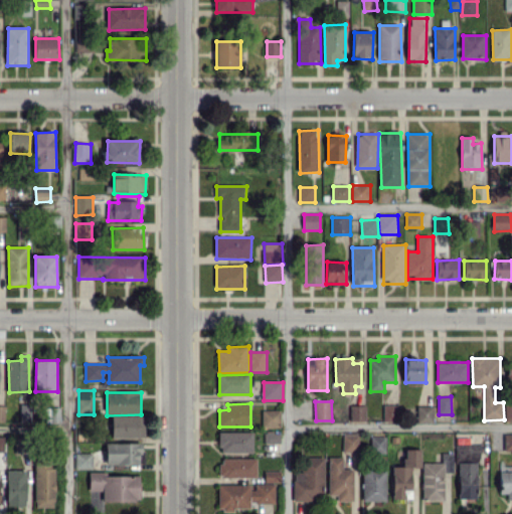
[(21,422),(32,422),(33,405),(22,404),(21,422)]
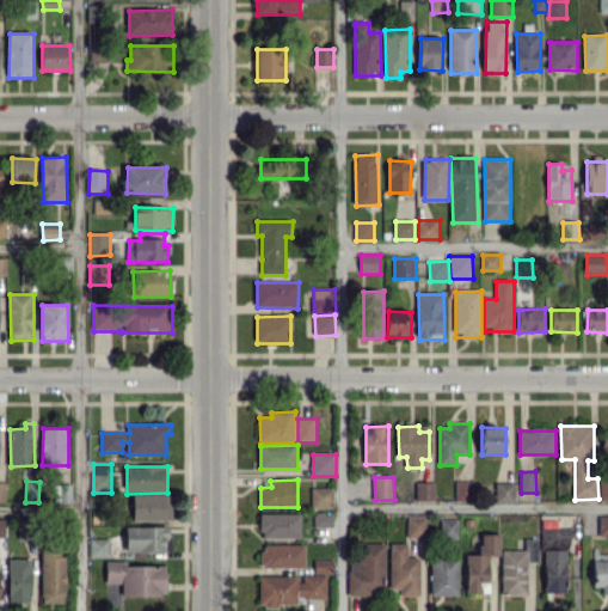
[(436,501),(436,483),(418,482),(417,501),(436,501)]
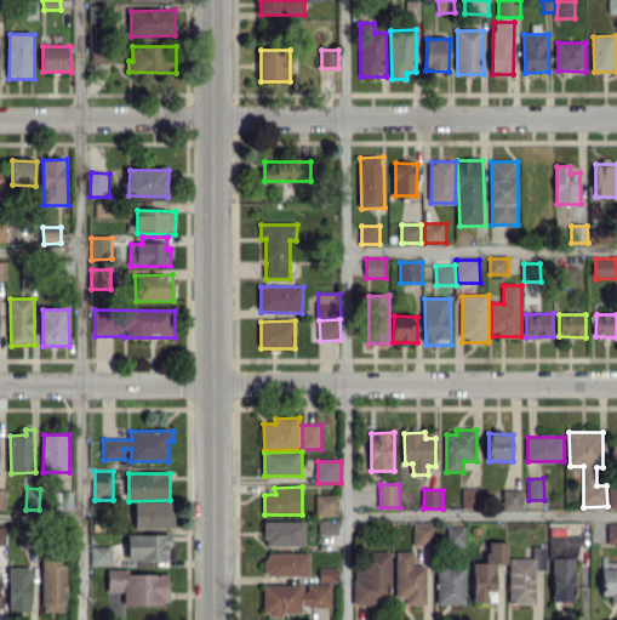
[(464,489),(464,510),(485,510),(485,489),(464,489)]
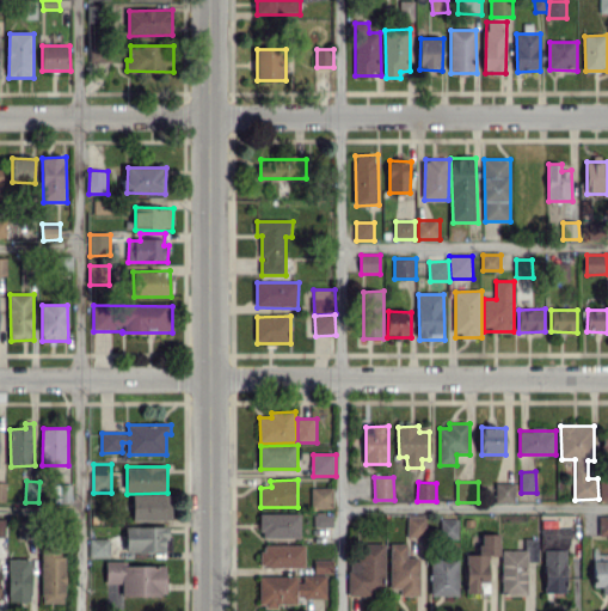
[(515,502),(516,483),(492,483),(492,502),(515,502)]
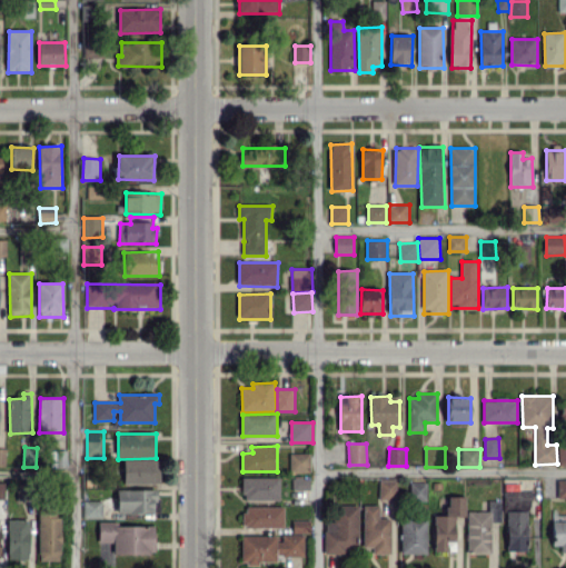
[(55,452),(53,468),(68,468),(68,452),(55,452)]
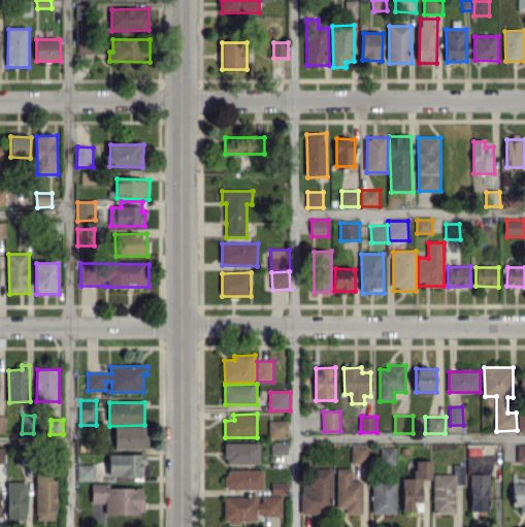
[(270,438),(289,438),(289,421),(270,421),(270,438)]
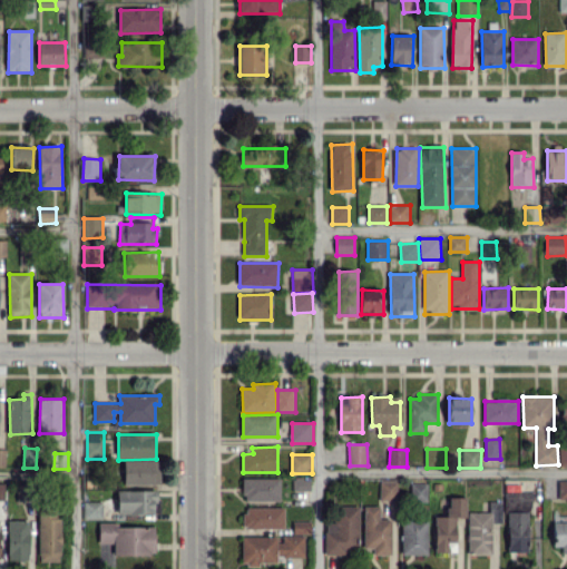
[(163,460),(125,461),(125,486),(163,486),(163,460)]
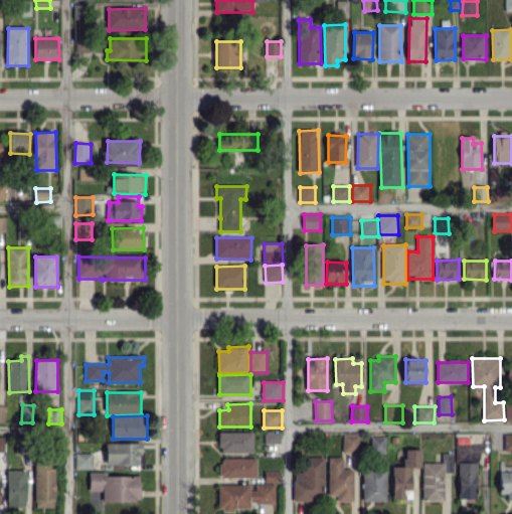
[(282,444),(282,432),(266,432),(266,444),(282,444)]
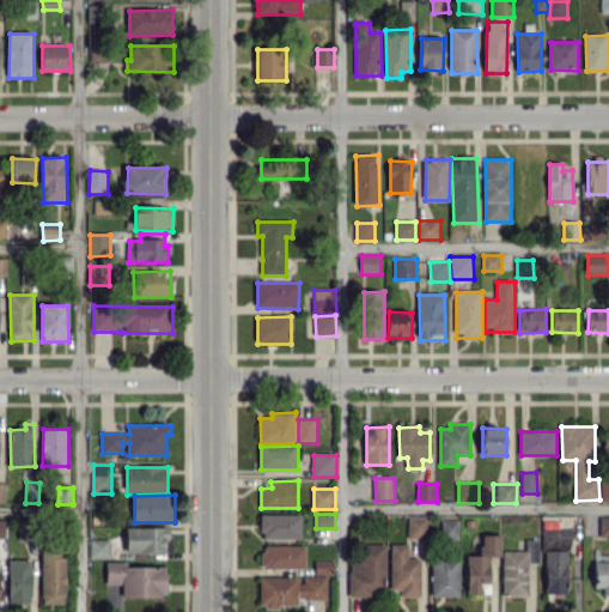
[(262,515),(262,540),(303,539),(302,515),(262,515)]
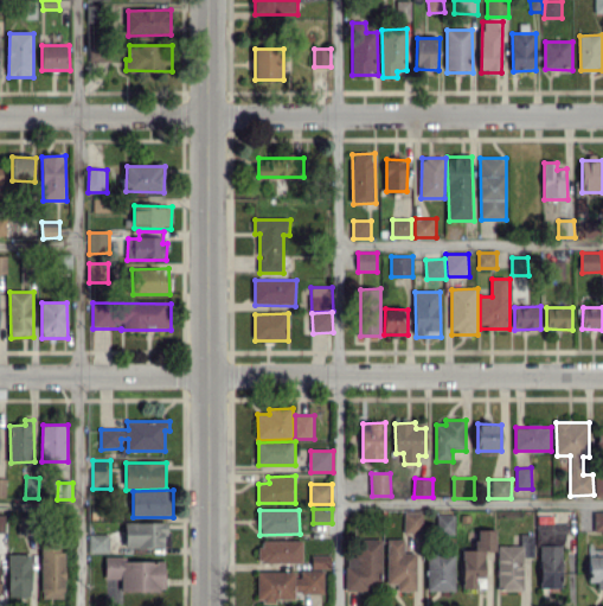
[(423,512),(405,512),(405,534),(423,534),(423,512)]
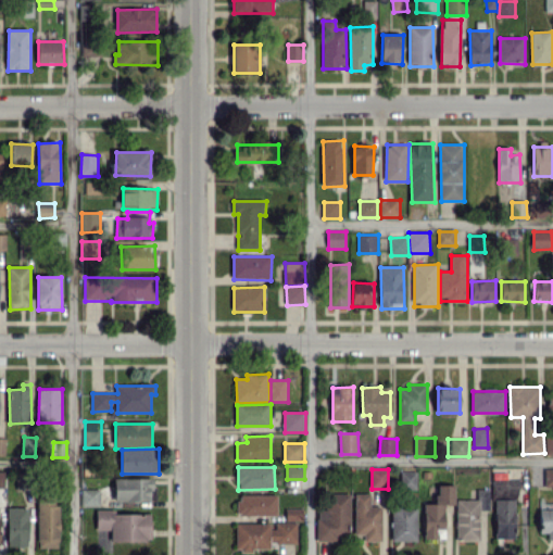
[(417,491),(418,471),(399,471),(399,491),(417,491)]
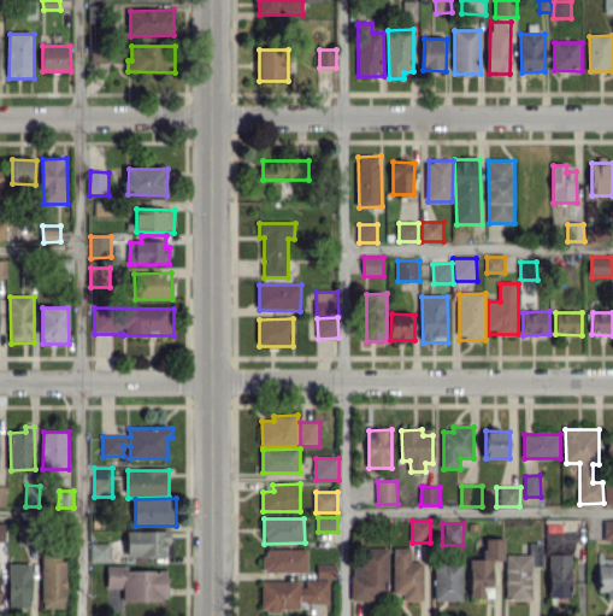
[(128,532),(128,558),(174,557),(174,532),(128,532)]
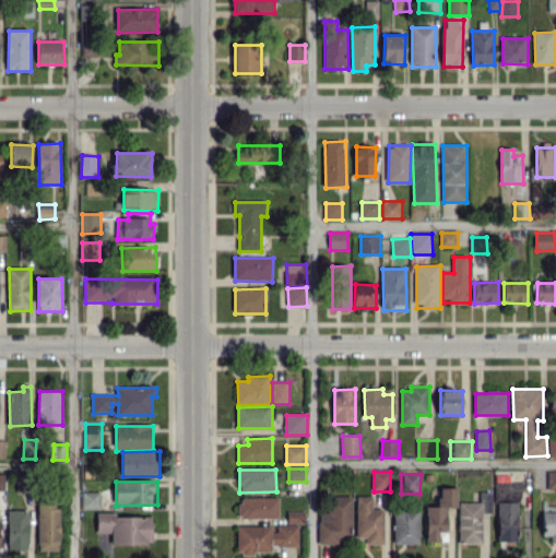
[(523,484),(497,483),(497,501),(523,502),(523,484)]
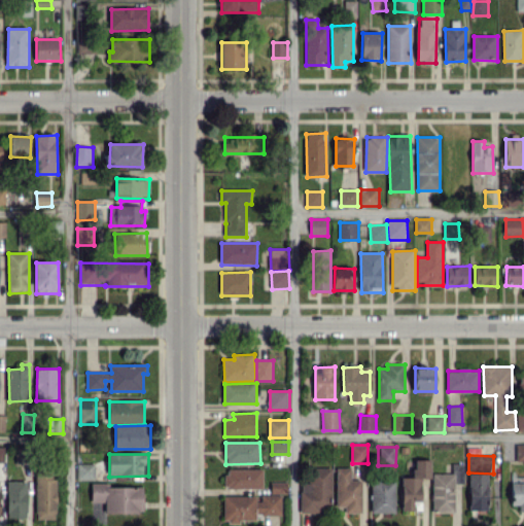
[(422,512),(423,479),(431,479),(432,460),(415,460),(415,478),(404,478),(403,511),(422,512)]
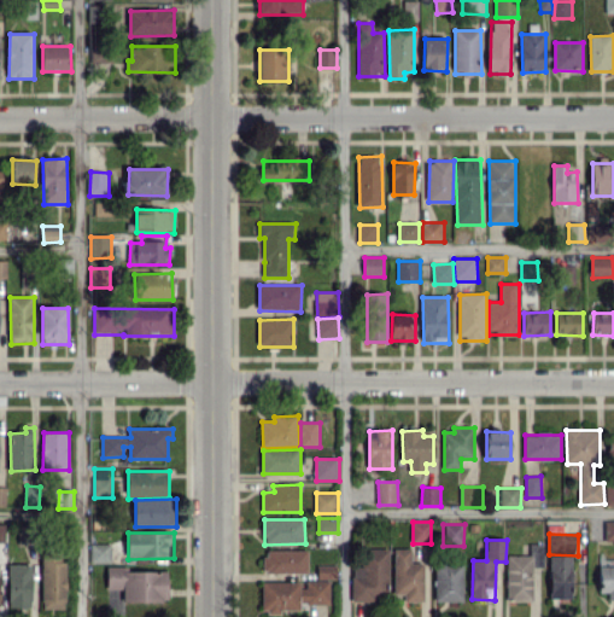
[(112,545),(92,545),(92,564),(113,563),(112,545)]
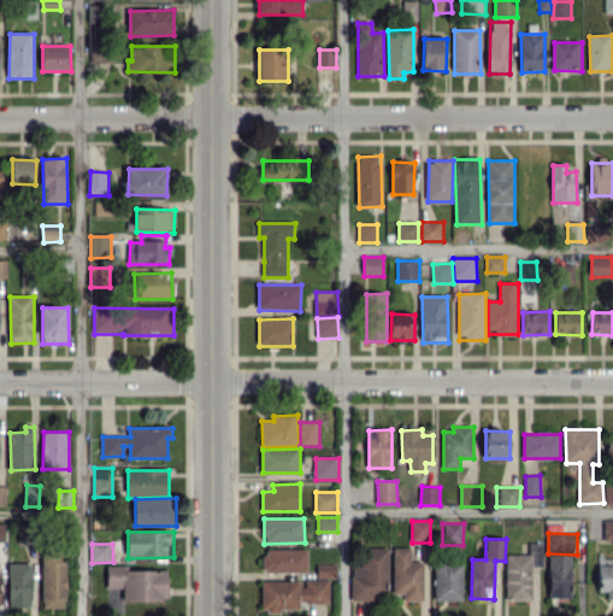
[(507,556),(508,600),(534,600),(534,567),(544,567),(543,544),(530,544),(530,556),(507,556)]
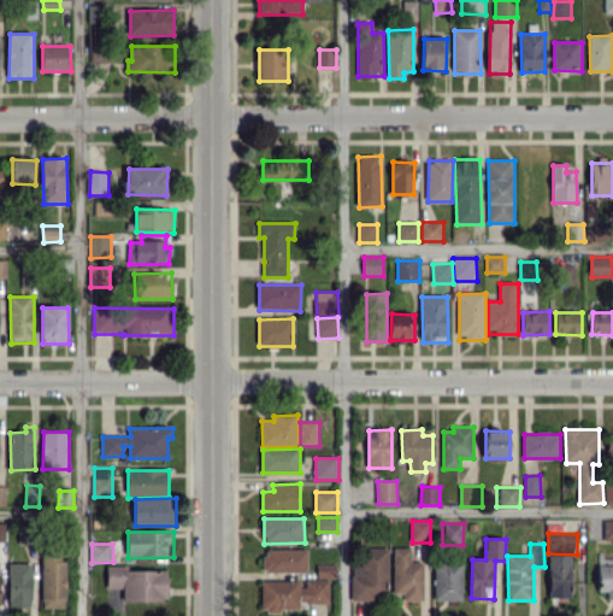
[(389,549),(364,549),(364,567),(353,567),(353,602),(390,600),(389,549)]
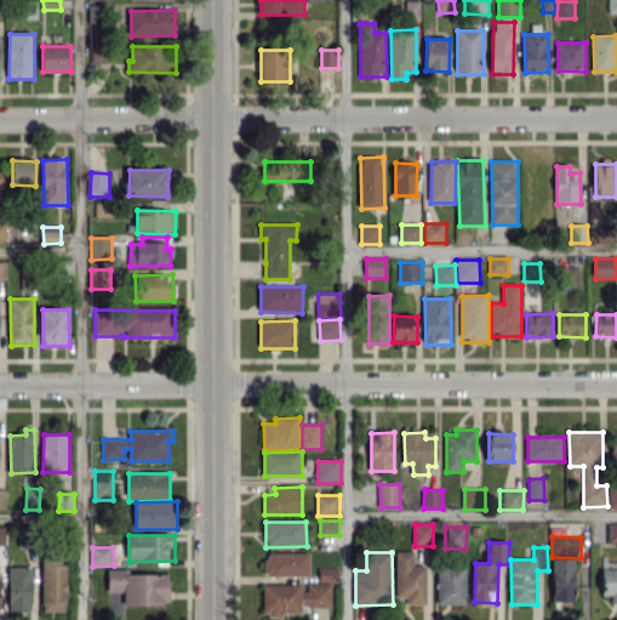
[(396,598),(407,598),(407,606),(427,606),(428,567),(415,567),(415,552),(398,552),(396,598)]
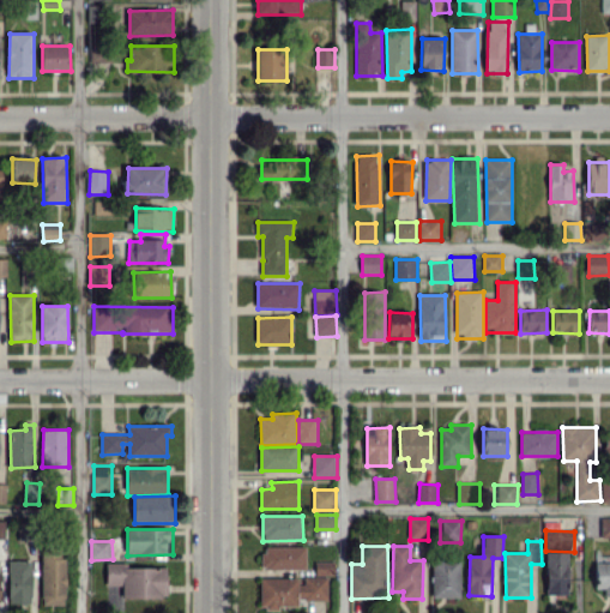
[(307,571),(308,548),(264,547),(264,570),(307,571)]
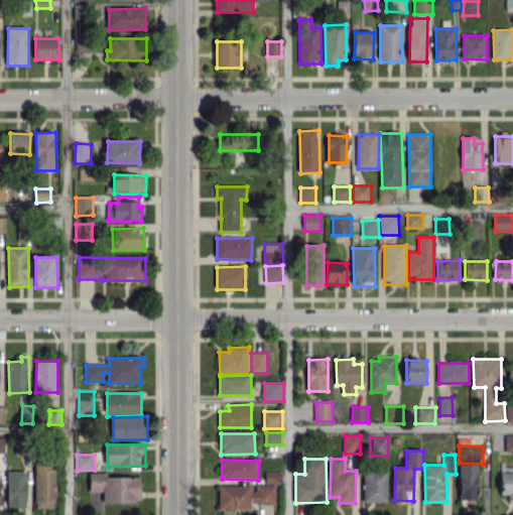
[(461,500),(479,500),(478,465),(460,465),(461,500)]
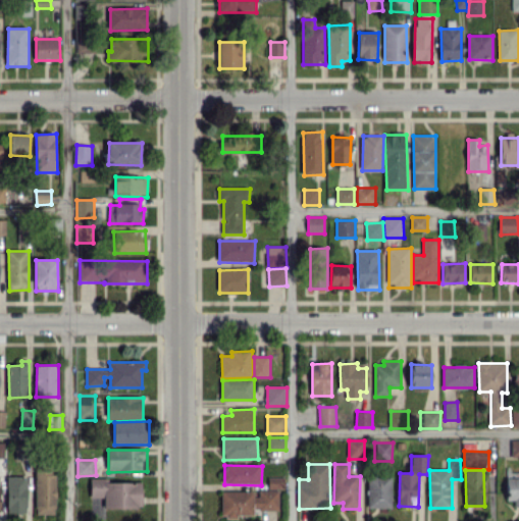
[(37,515),(57,514),(56,472),(36,473),(37,515)]
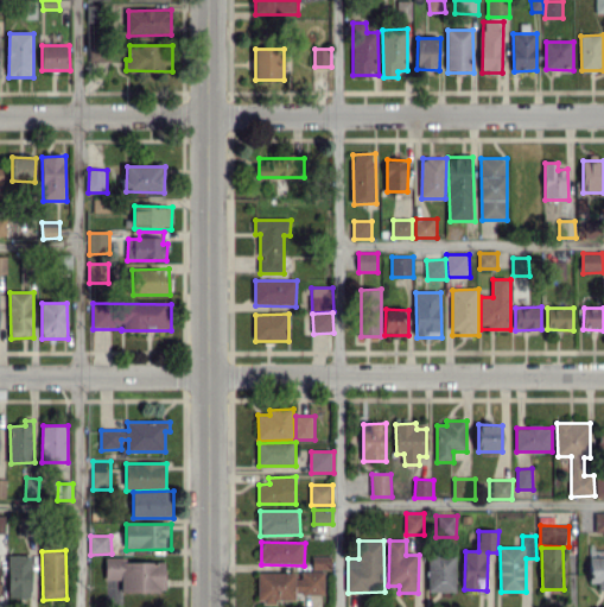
[(457,593),(457,556),(430,555),(428,592),(457,593)]
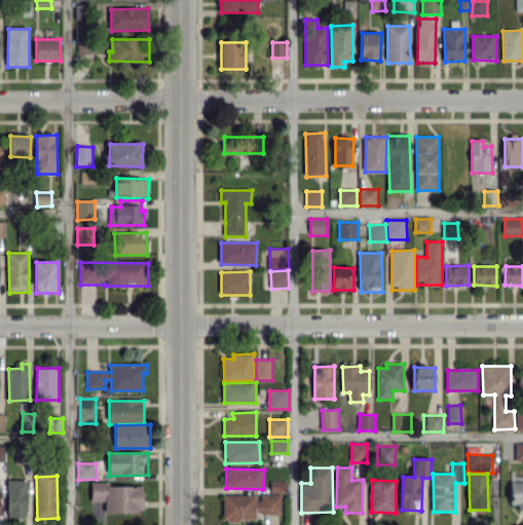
[(28,517),(29,481),(8,481),(8,517),(28,517)]
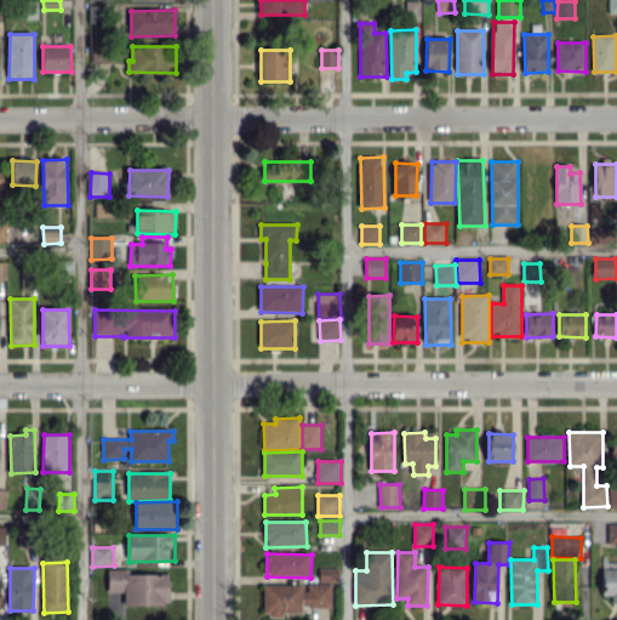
[(130,575),(130,569),(108,570),(109,592),(126,592),(126,606),(170,604),(170,574),(130,575)]
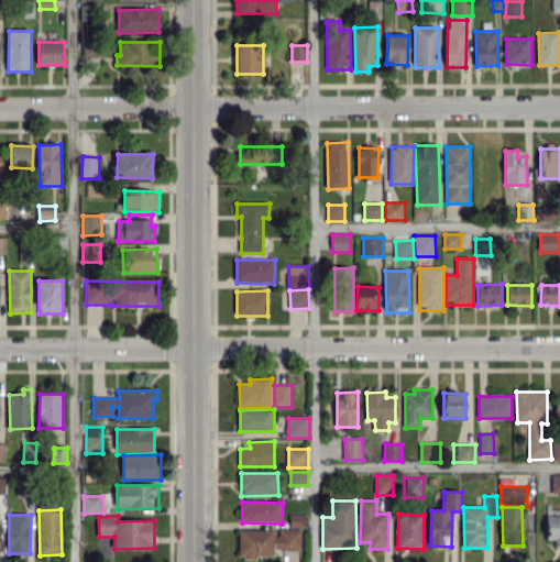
[(308,516),(291,516),(292,528),(308,528),(308,516)]
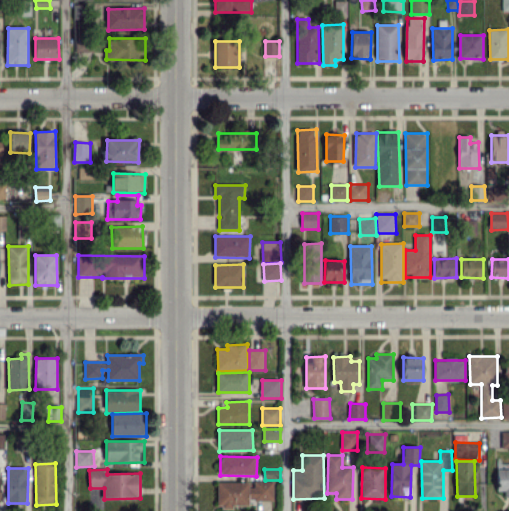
[(497,491),(506,491),(506,497),(508,497),(508,469),(498,469),(497,491)]
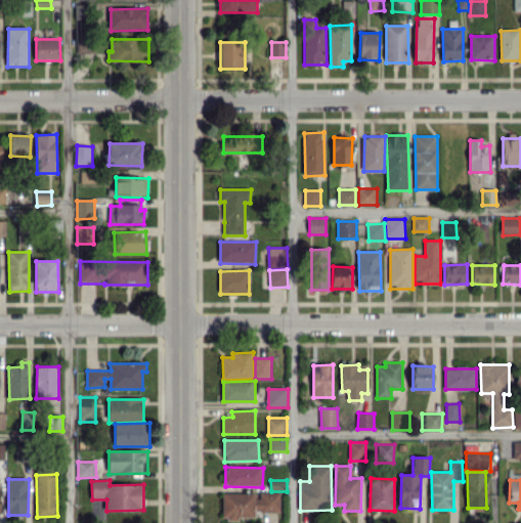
[(223,494),(223,520),(240,520),(240,518),(256,518),(256,513),(281,512),(281,492),(259,493),(223,494)]
